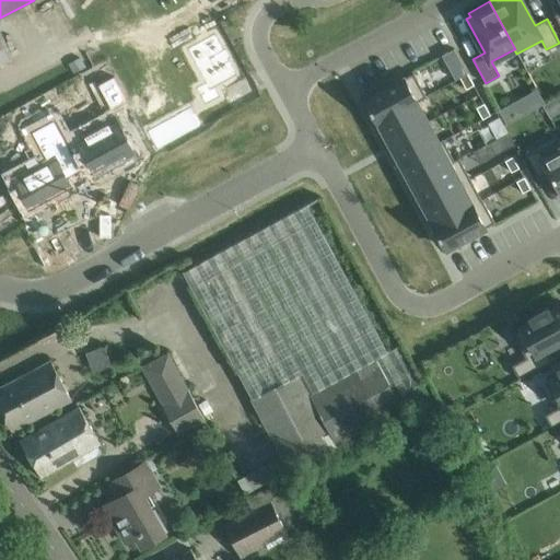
[(0,68),(14,61),(3,37),(0,31),(0,68)]
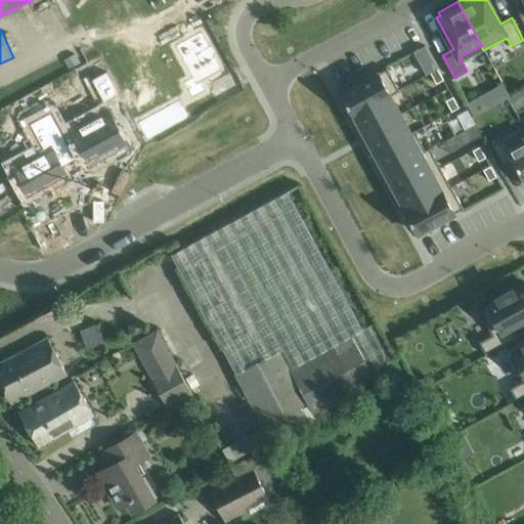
[(205,34),(178,49),(194,80),(186,84),(194,99),(209,91),(204,83),(225,71),(217,57),(219,56),(214,47),(212,48),(205,34)]
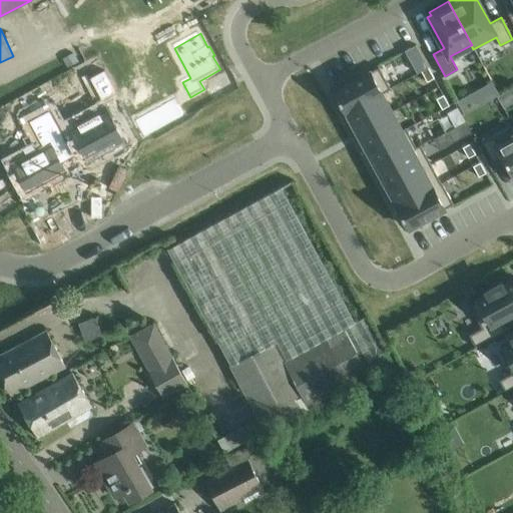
[(416,44),(405,50),(417,73),(421,71),(428,67),(422,56),(416,44)]
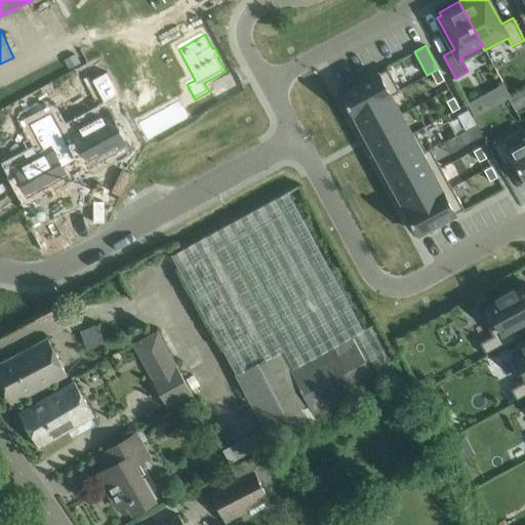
[(390,94),(390,95),(399,90),(388,69),(341,93),(354,115),(355,115),(354,114),(390,94)]
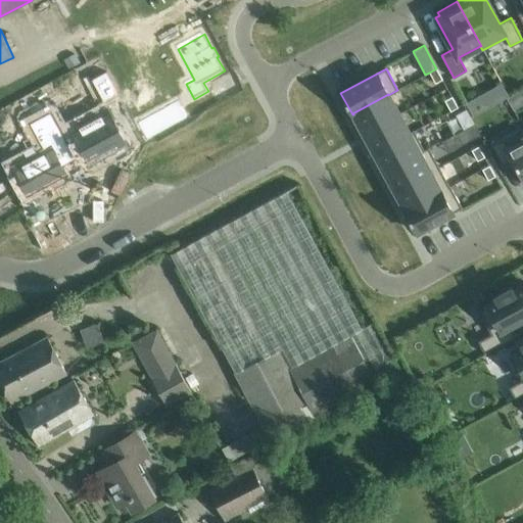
[(442,79),(436,68),(429,73),(435,83),(442,79)]
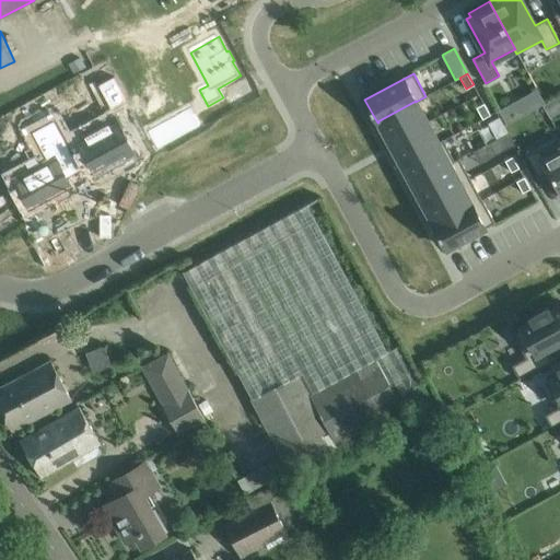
[(47,123),(92,106),(83,84),(38,101),(47,123)]
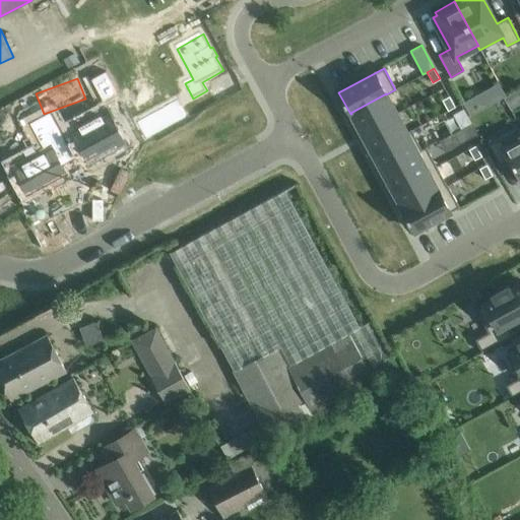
[(362,132),(396,113),(386,94),(386,93),(350,113),(351,114),(362,132)]
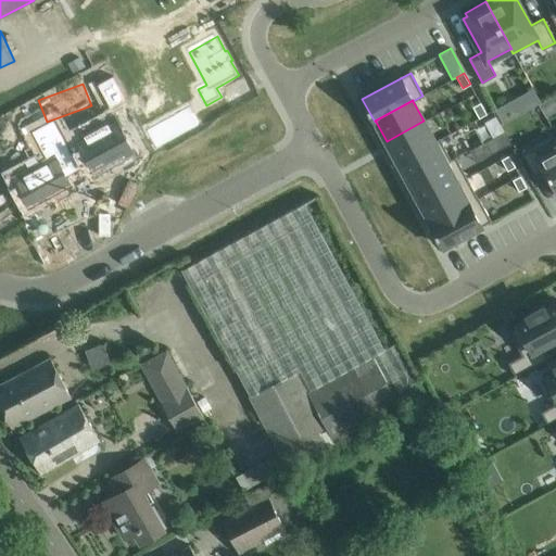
[(479,117),(487,114),(480,102),(472,106),(479,117)]
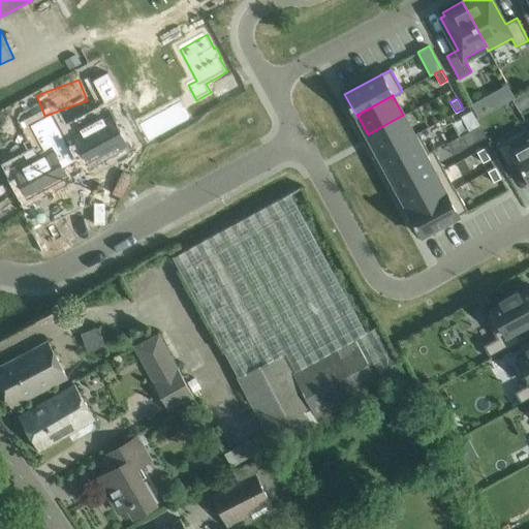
[(483,97),(472,103),(479,116),(490,110),(483,97)]
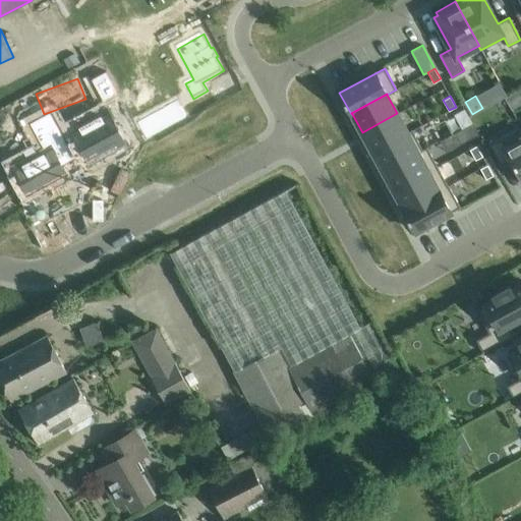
[(181,100),(141,122),(151,139),(190,117),(181,100)]
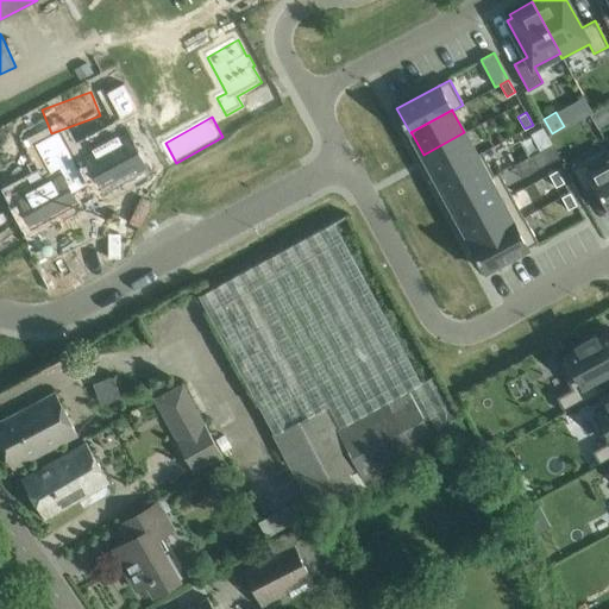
[(126,125),(83,149),(106,190),(149,167),(126,125)]
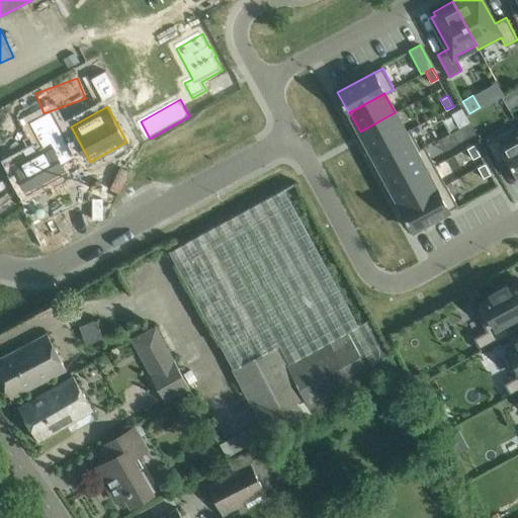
[(45,145),(14,162),(29,190),(68,169),(63,161),(75,155),(52,111),(32,121),(45,145)]
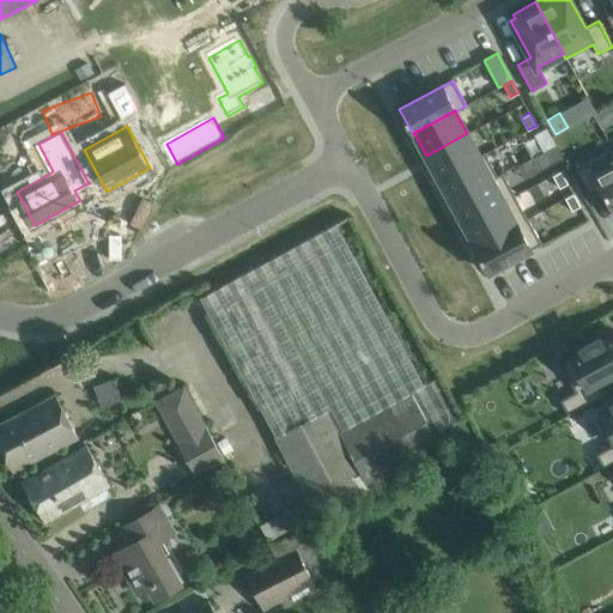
[(540,137),(547,149),(556,145),(548,132),(540,137)]
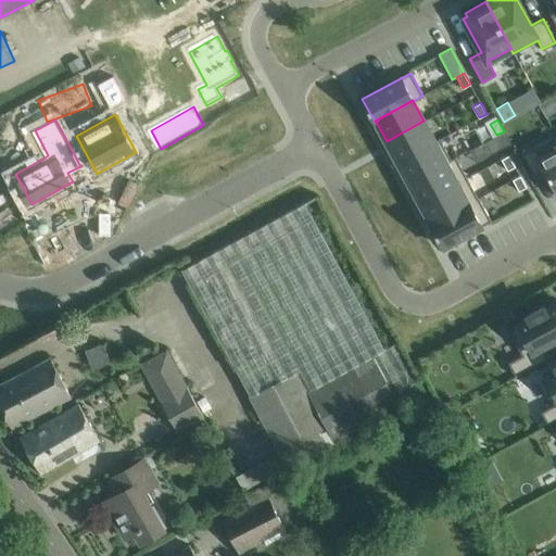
[(436,141),(424,121),(387,141),(397,162),(436,141)]
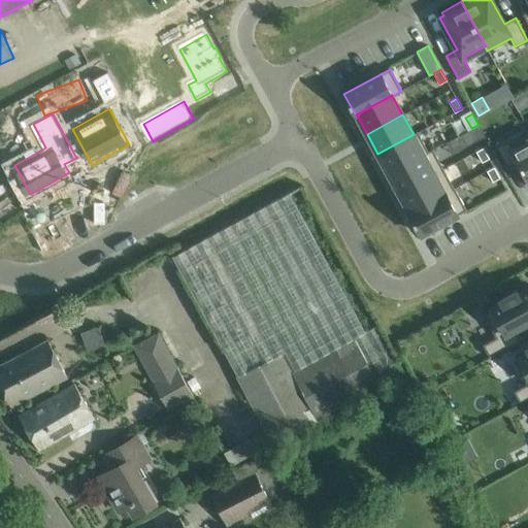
[(479,125),(471,128),(476,139),(484,135),(479,125)]
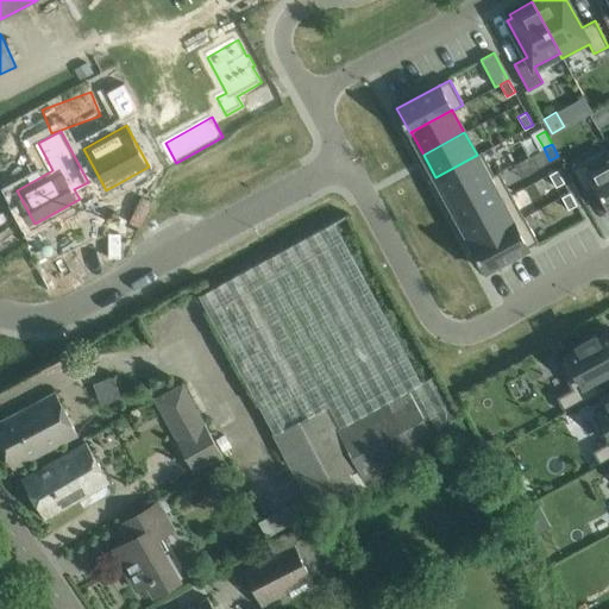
[(489,177),(477,155),(435,177),(447,200),(489,177)]
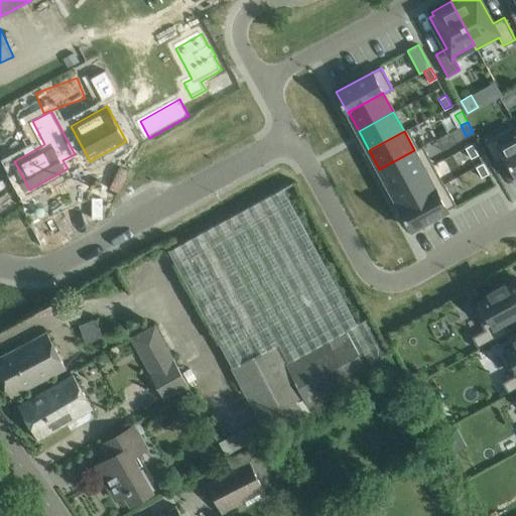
[(496,136),(484,142),(496,164),(507,158),(515,175),(515,135),(501,144),(496,136)]
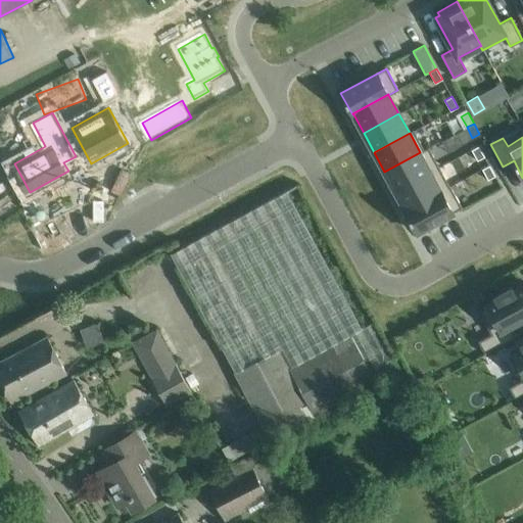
[(477,160),(484,156),(478,146),(471,149),(477,160)]
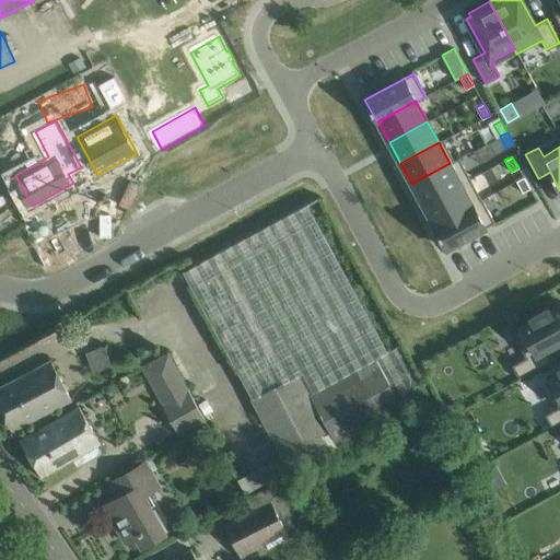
[(458,158),(454,160),(454,161),(450,163),(411,184),(422,205),(470,179),(458,158)]
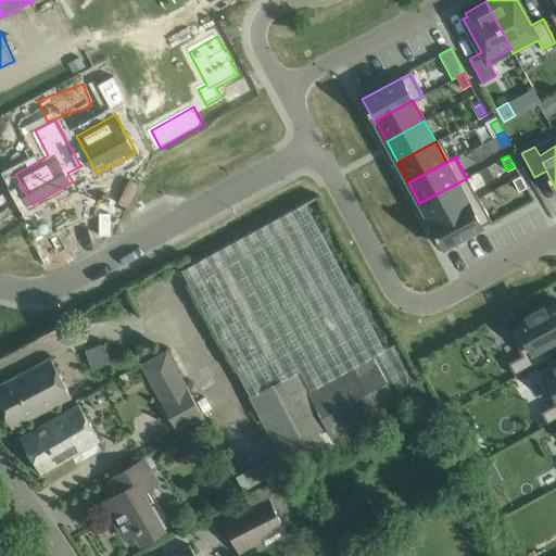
[(527,187),(520,175),(513,179),(519,191),(527,187)]
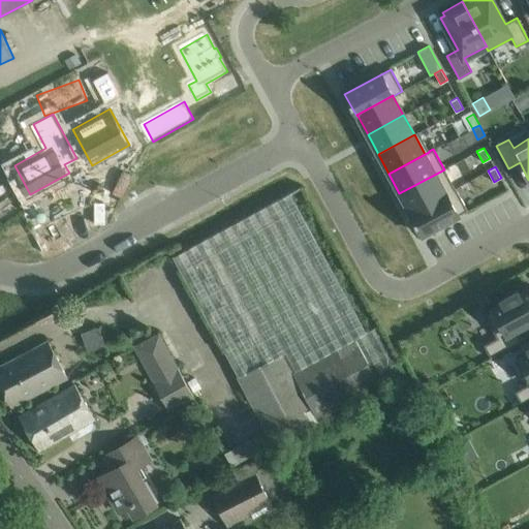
[(455,189),(454,188),(444,169),(399,193),(410,213),(455,189)]
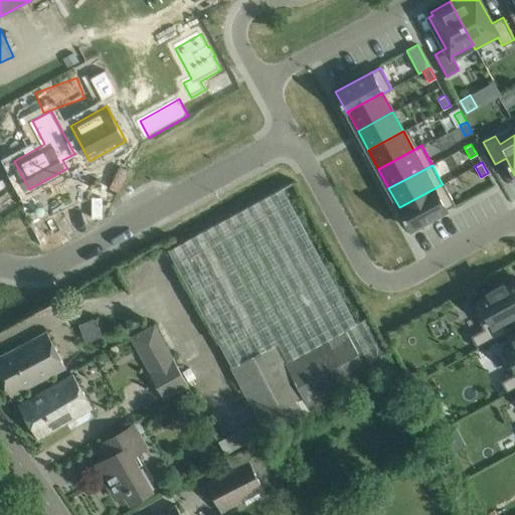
[(443,182),(442,183),(443,184),(399,207),(410,228),(455,204),(443,182)]
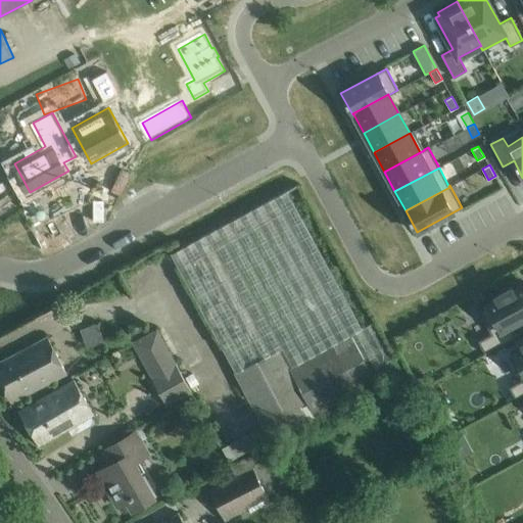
[(189,244),(171,253),(235,373),(264,425),(270,437),(272,441),(316,418),(315,416),(377,382),(399,370),(393,358),(391,360),(384,346),(372,323),(358,330),(284,192),(189,244)]
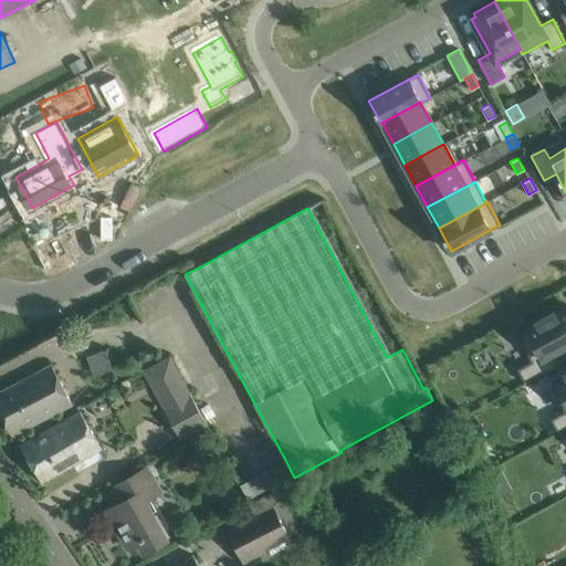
[(167,280),(165,276),(160,275),(157,276),(156,281),(158,285),(161,286),(166,284),(167,280)]
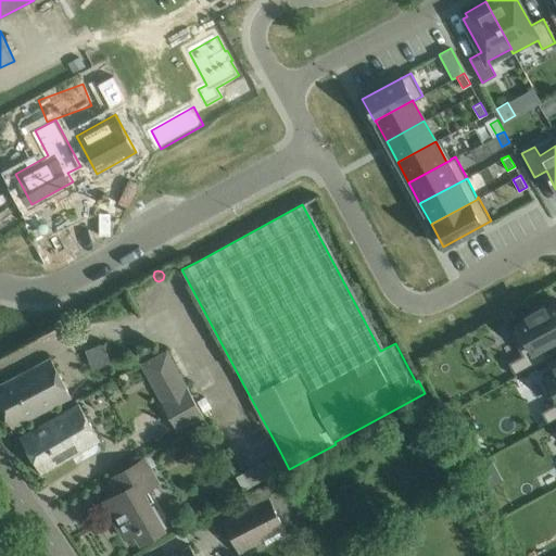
[(508,329),(521,355),(508,363),(515,376),(548,358),(542,346),(555,338),(555,303),(545,308),(544,305),(527,315),(529,318),(508,329)]
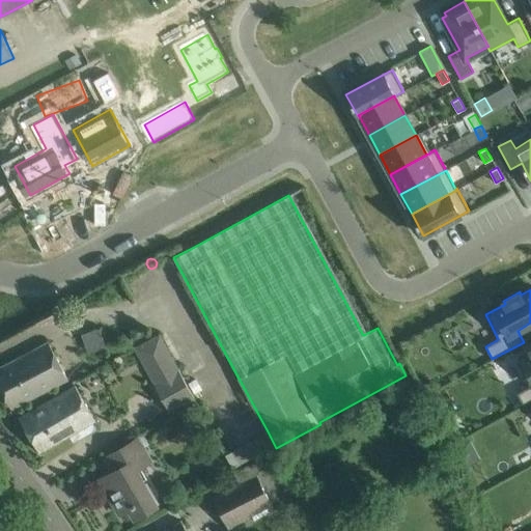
[(488,296),(478,302),(482,309),(493,303),(488,296)]
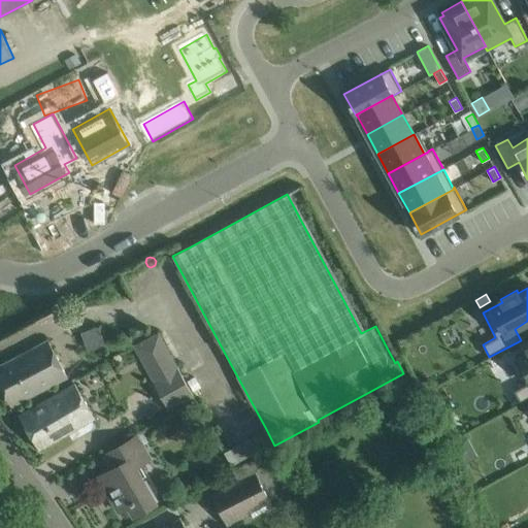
[(80,332),(88,352),(105,345),(98,326),(80,332)]
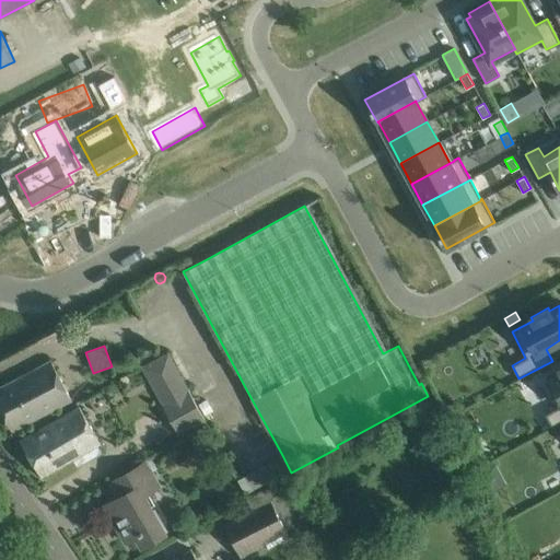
[(140,366),(178,435),(206,421),(167,351),(140,366)]
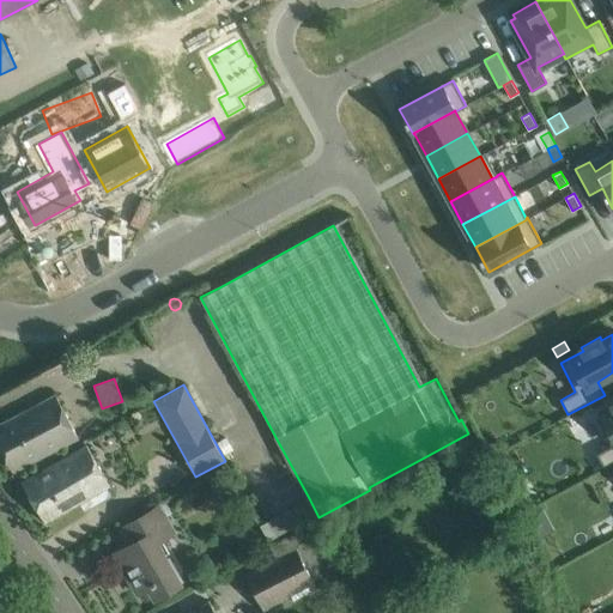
[(0,447),(12,471),(34,460),(77,436),(56,396),(0,424),(0,447)]
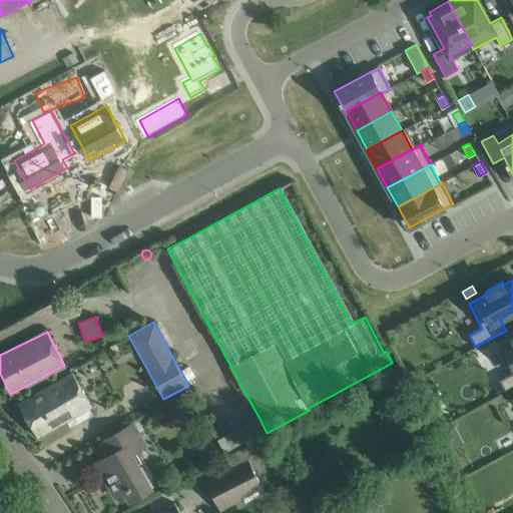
[(512,387),(512,337),(512,338),(512,340),(512,341),(498,349),(511,373),(499,380),(505,392),(512,387)]
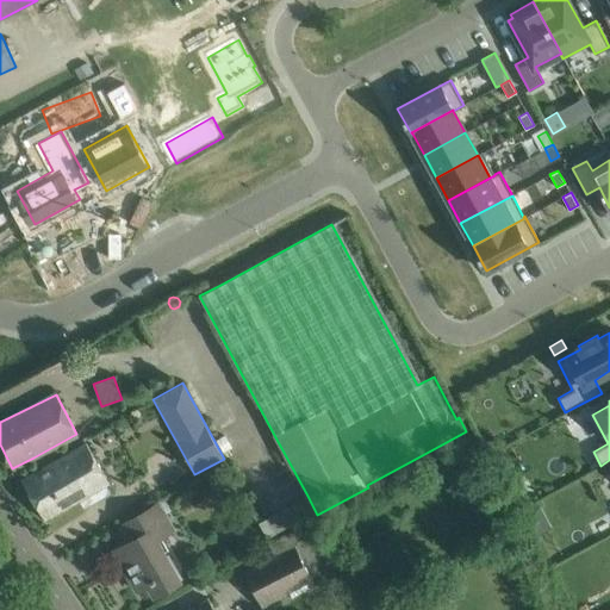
[(44,520),(66,508),(109,481),(86,442),(22,480),(44,520)]
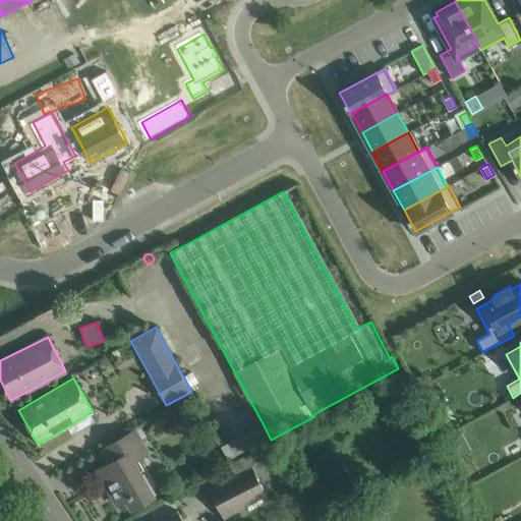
[(128,453),(142,445),(134,429),(119,439),(102,448),(110,462),(102,467),(109,479),(104,481),(117,505),(130,497),(135,506),(154,496),(128,453)]
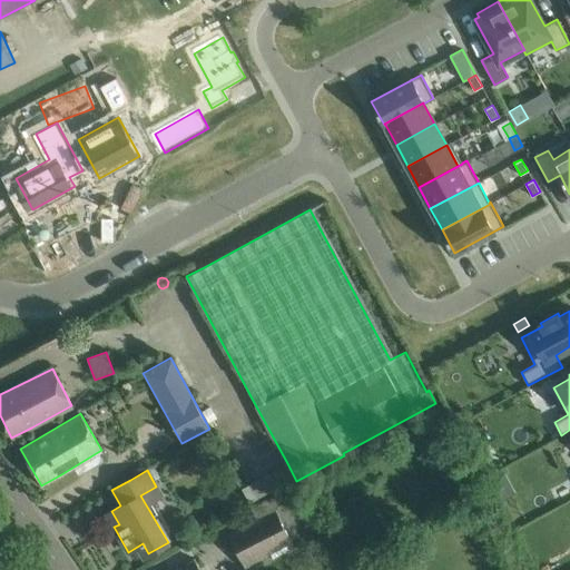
[(244,568),(265,557),(274,559),(290,549),(293,541),(310,531),(287,491),(254,510),(258,519),(226,537),(244,568)]
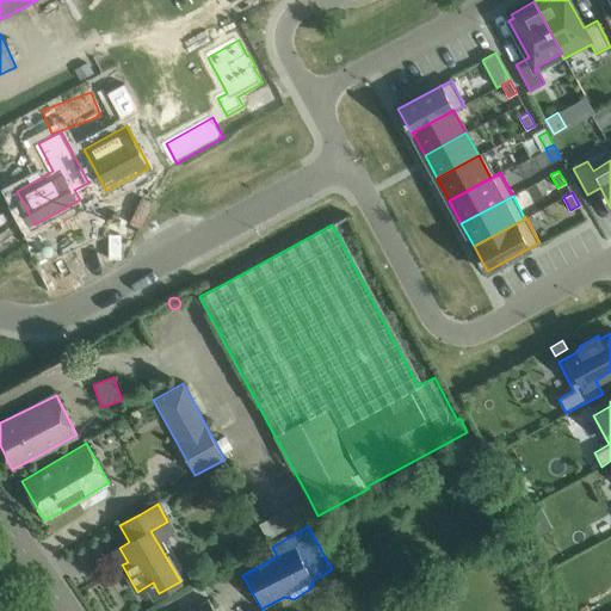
[(214,610),(208,600),(187,610),(214,610)]
